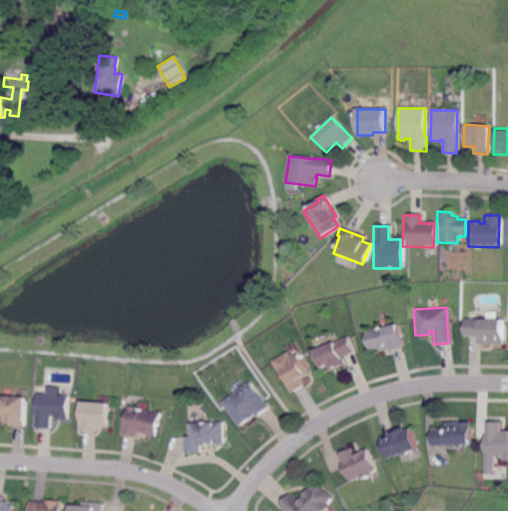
[(500,343),(477,343),(477,336),(463,336),(463,318),(500,318),(500,343)]
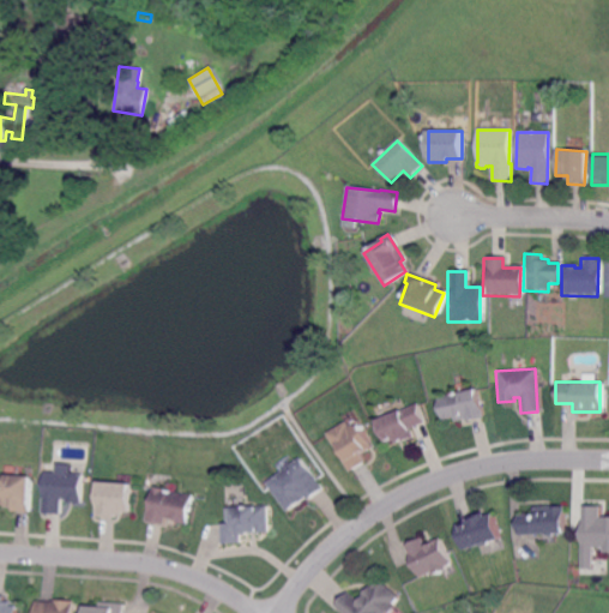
[(481,416),(463,421),(463,418),(453,420),(452,415),(441,418),(435,396),(472,386),(481,416)]
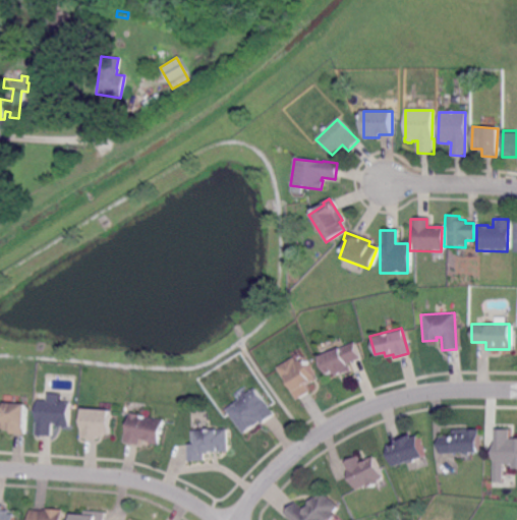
[(333,374),(332,372),(326,374),(318,356),(351,342),(358,357),(345,362),(348,368),(333,374)]
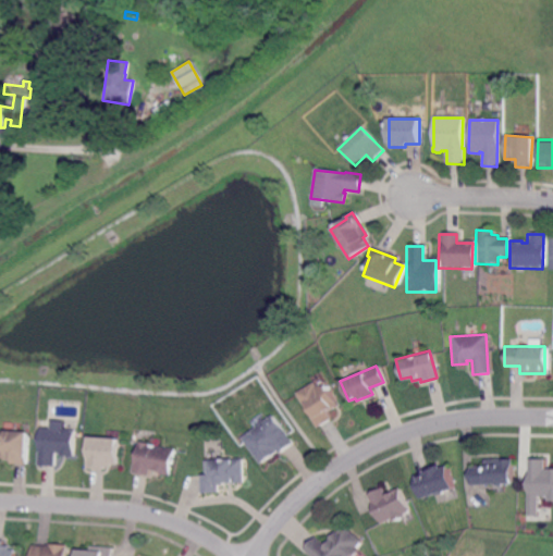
[(336,406),(329,410),(328,408),(323,411),(329,420),(315,429),(294,394),(311,383),(314,387),(322,382),(336,406)]
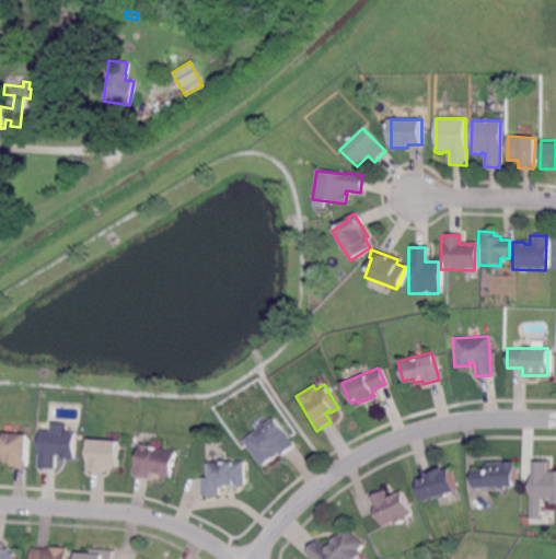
[(279,455),(276,451),(274,453),(275,454),(262,464),(242,440),(271,417),(292,444),(279,455)]
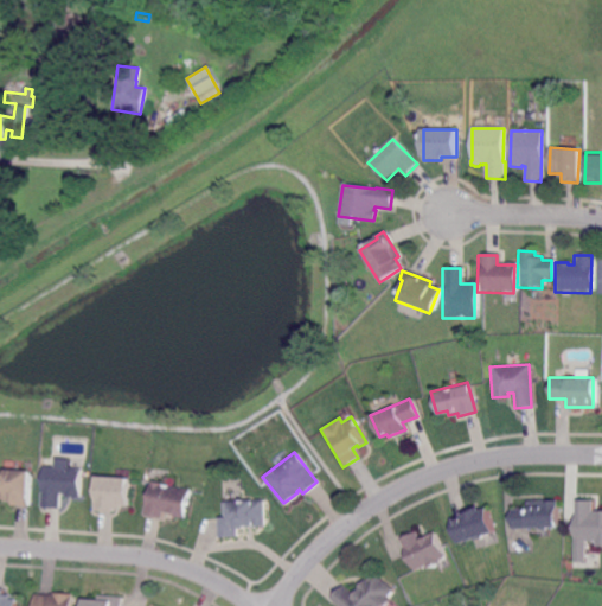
[(78,496),(64,496),(64,492),(59,492),(58,508),(42,506),(45,466),(81,469),(78,496)]
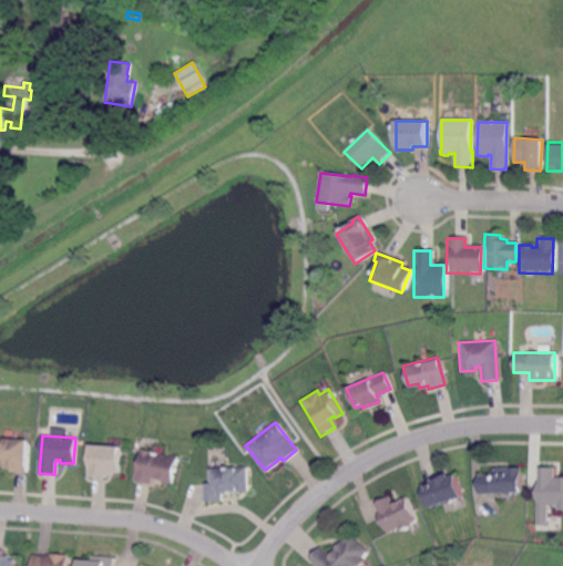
[(26,473),(10,472),(10,466),(3,466),(3,465),(0,465),(0,439),(28,440),(26,473)]
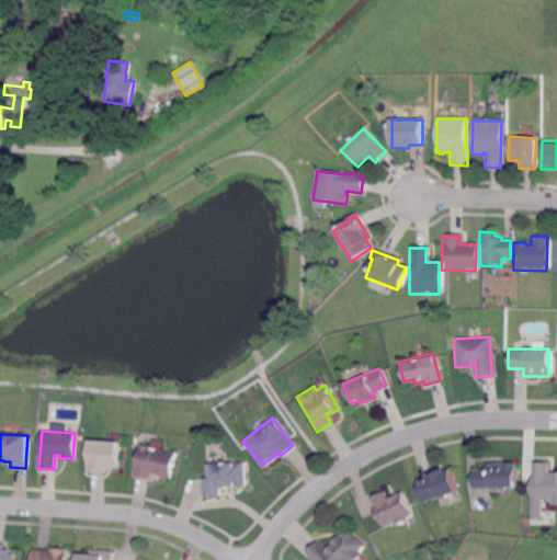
[(117,468),(110,467),(110,469),(103,469),(103,472),(88,471),(90,440),(118,441),(117,468)]
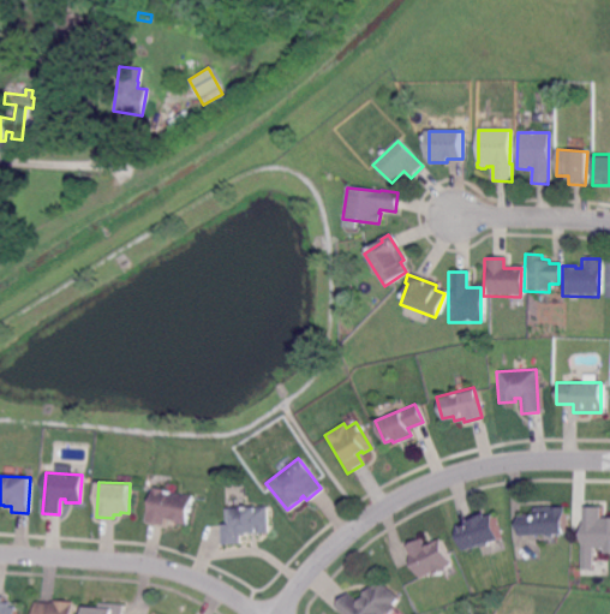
[(185,524),(173,522),(173,520),(163,518),(161,524),(145,522),(153,487),(163,489),(163,492),(190,496),(185,524)]
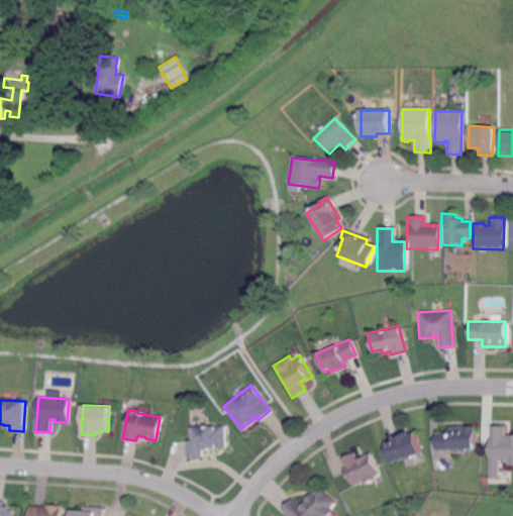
[(186,457),(185,440),(189,440),(188,427),(223,425),(224,448),(200,449),(200,456),(186,457)]
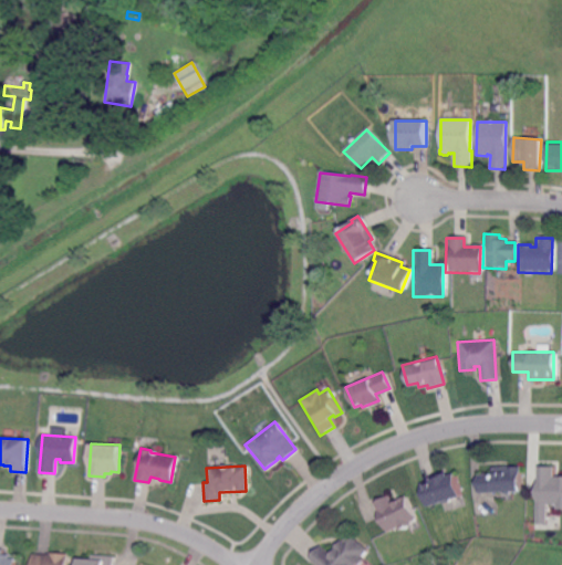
[(478,492),(478,485),(477,475),(491,475),(491,471),(491,468),(500,468),(503,467),(518,467),(519,490),(509,490),(498,491),(492,491),(478,492)]
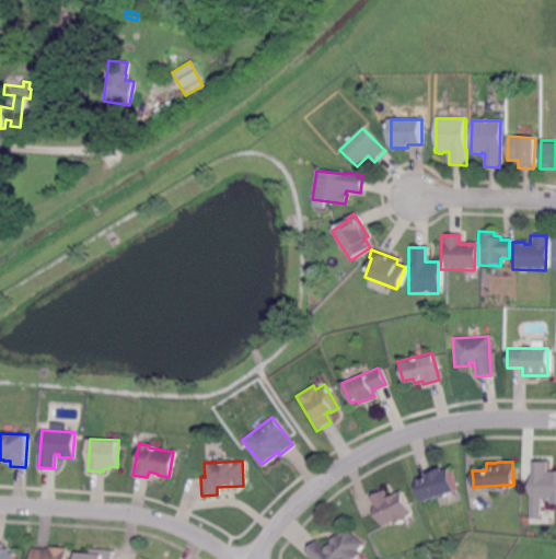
[(555,502),(551,502),(548,502),(548,498),(540,498),(540,517),(530,517),(530,513),(531,485),(531,465),(531,462),(546,462),(546,470),(549,470),(555,470),(555,502)]
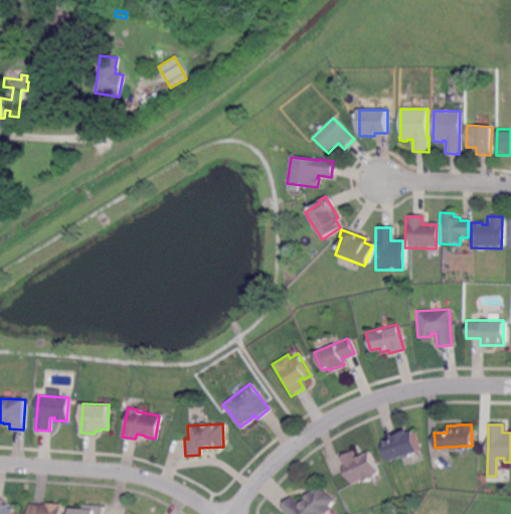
[(406,434),(413,432),(418,453),(418,454),(408,456),(385,462),(380,441),(381,440),(386,439),(391,438),(390,435),(391,435),(399,433),(402,432),(406,431),(406,434)]
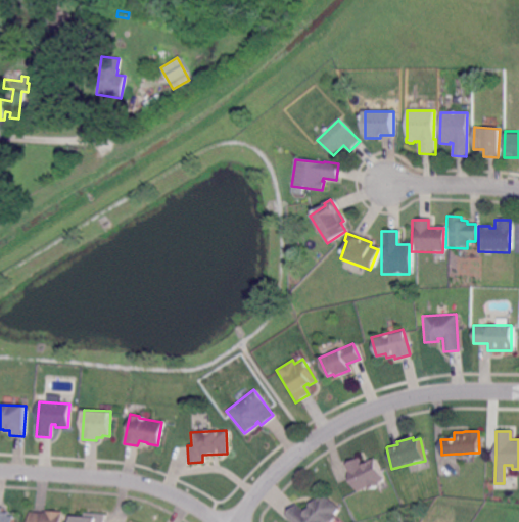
[(361,464),(362,464),(364,463),(373,459),(383,479),(381,480),(376,482),(376,483),(377,485),(374,486),(368,489),(366,486),(357,490),(350,477),(345,467),(344,464),(357,458),(361,464)]
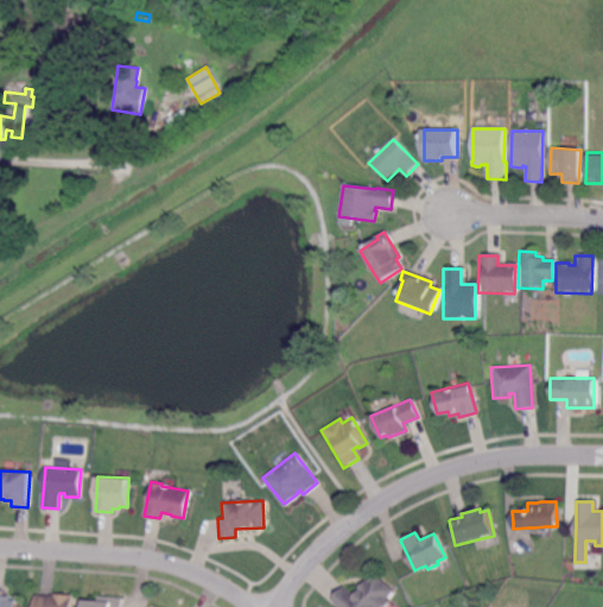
[(392,589),(386,598),(387,599),(389,601),(385,606),(337,606),(332,602),(331,601),(340,590),(341,589),(343,586),(354,594),(360,587),(361,586),(362,583),(365,580),(366,581),(368,583),(374,575),(392,589)]
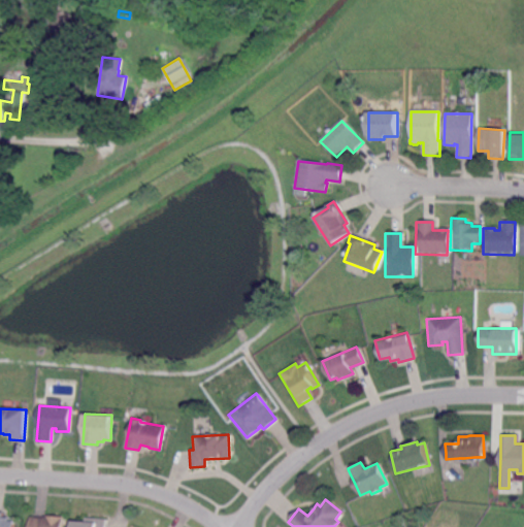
[(0,526),(0,513),(4,513),(3,517),(7,517),(7,520),(14,520),(13,526),(0,526)]
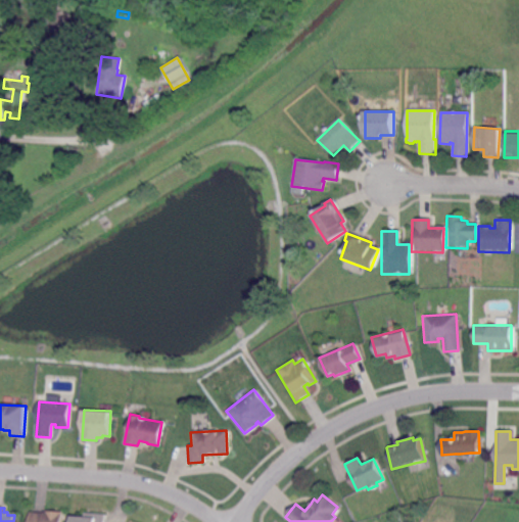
[(29,521),(30,512),(44,513),(44,512),(46,512),(47,511),(61,512),(60,521),(29,521)]
